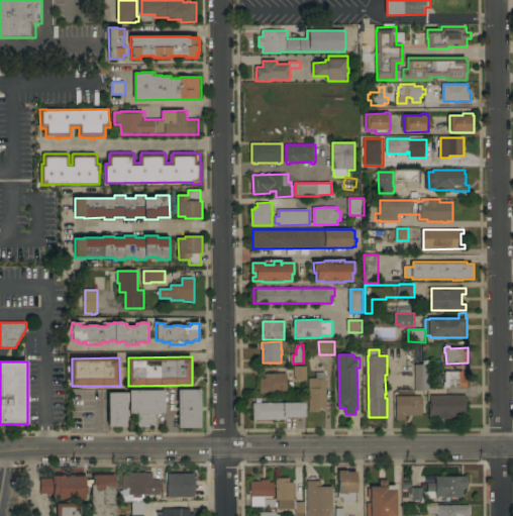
[(430,391),(416,391),(416,365),(430,365),(430,391)]
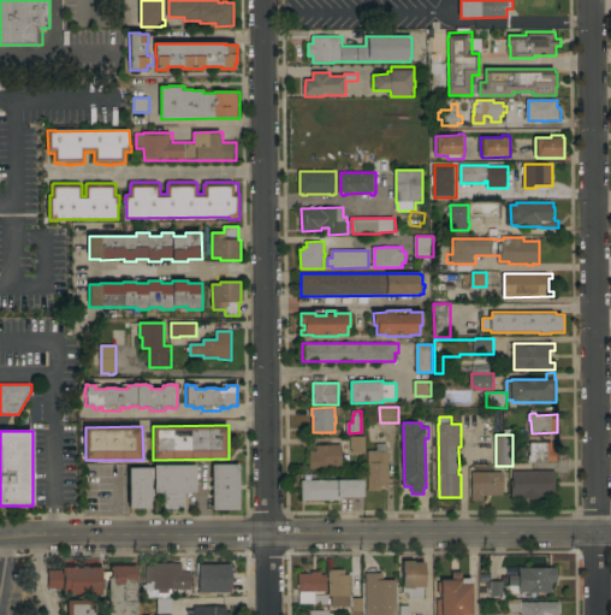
[(366,436),(367,453),(354,453),(354,449),(353,449),(353,437),(366,436)]
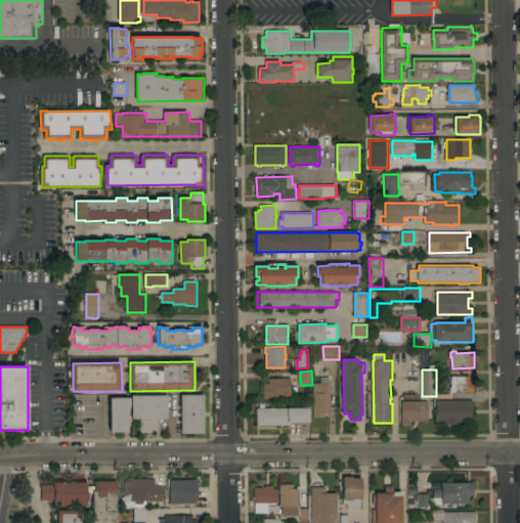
[(450,388),(452,388),(452,377),(471,377),(471,383),(474,383),(474,392),(457,392),(456,393),(452,393),(450,392),(450,388)]
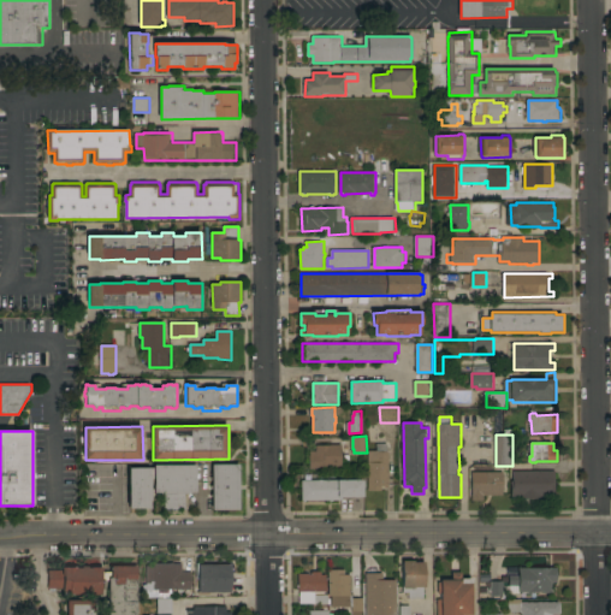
[(343,468),(328,468),(328,467),(319,468),(310,468),(310,455),(312,455),(312,451),(318,451),(318,445),(343,444),(343,468)]
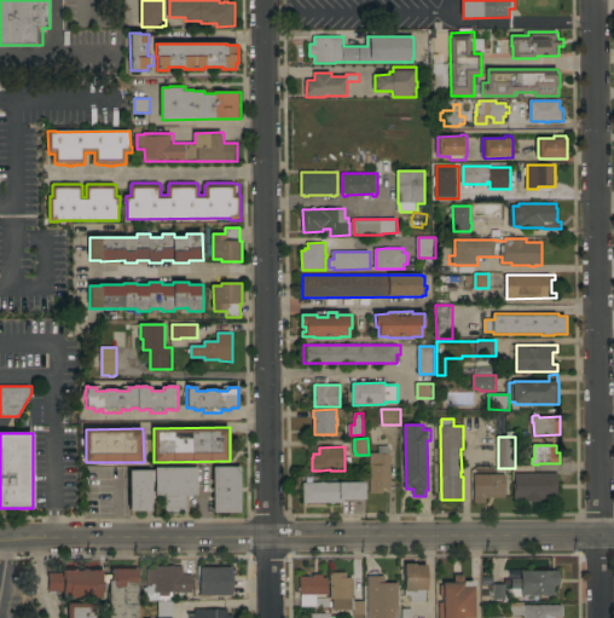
[(371,452),(380,452),(380,446),(391,446),(391,454),(392,454),(392,489),(384,489),(384,494),(371,494),(371,452)]
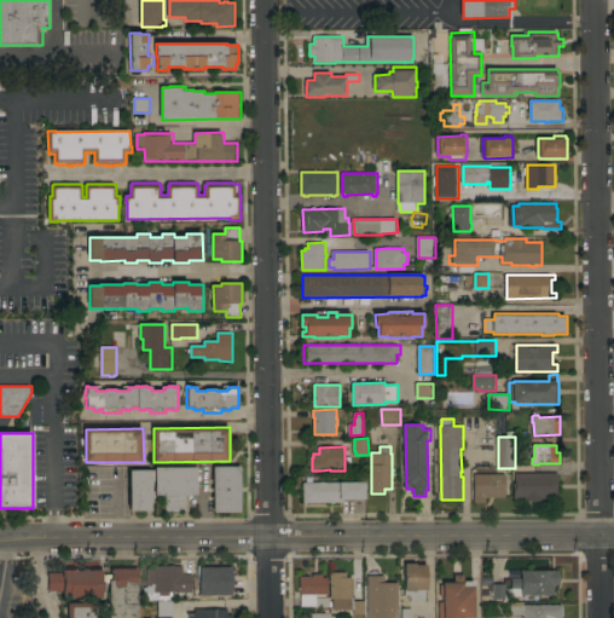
[(214,467),(241,466),(242,513),(214,513),(214,467)]
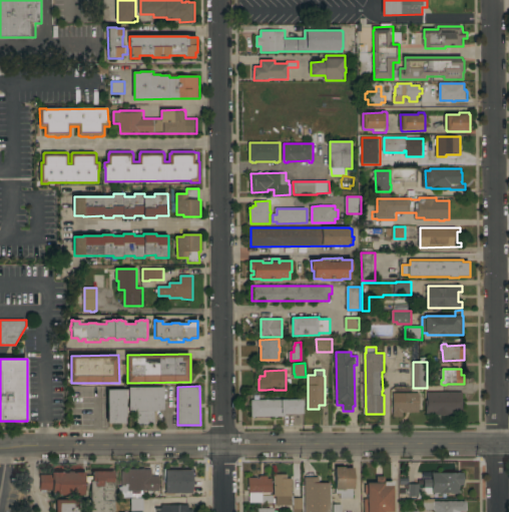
[(164,387),(164,410),(159,410),(159,411),(155,411),(155,424),(137,424),(137,411),(135,411),(135,410),(129,410),(129,387),(164,387)]
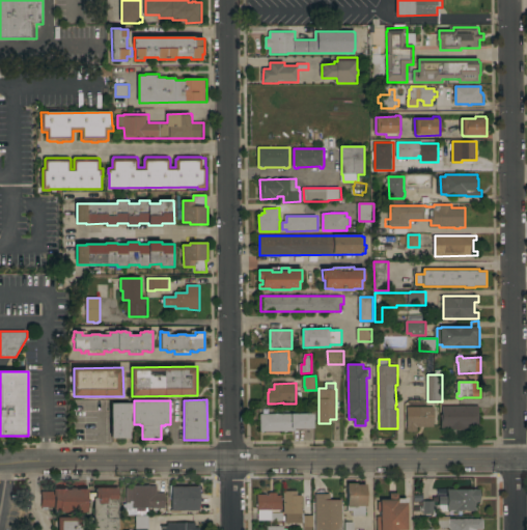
[(112,403),(130,403),(130,409),(131,409),(131,430),(130,430),(130,438),(112,439),(112,403)]
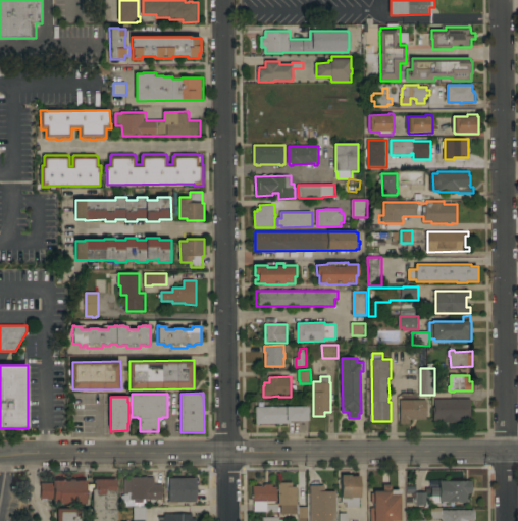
[(472,399),(472,420),(435,421),(434,407),(436,407),(436,399),(472,399)]
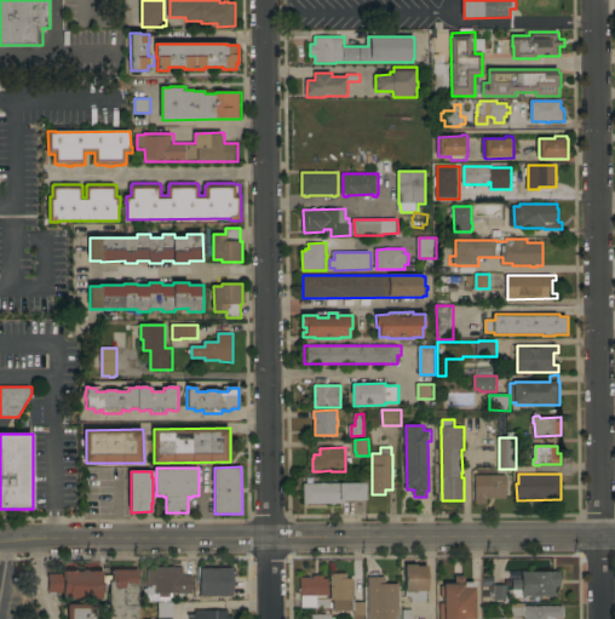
[(507,475),(507,498),(488,499),(488,504),(477,504),(477,475),(507,475)]
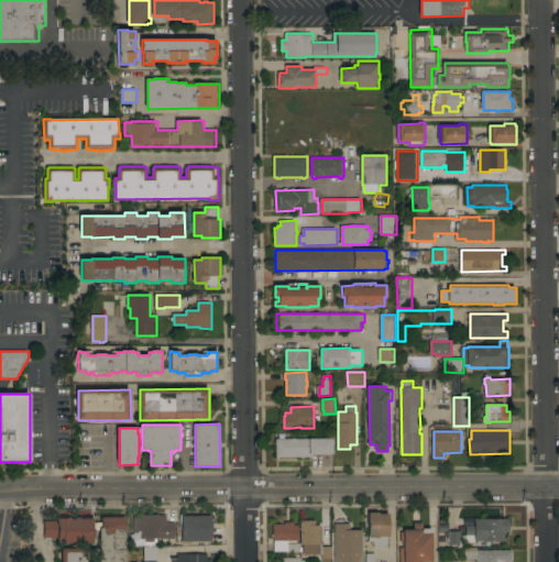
[(333,439),(333,454),(314,454),(314,458),(306,458),(306,459),(303,459),(303,458),(282,458),(282,459),(278,459),(278,458),(277,458),(277,439),(333,439)]
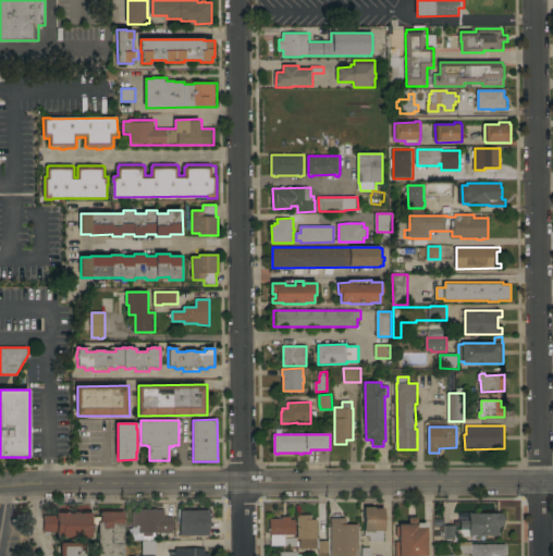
[(386,531),(385,531),(385,541),(371,541),(371,535),(366,535),(366,507),(376,507),(376,508),(385,508),(386,531)]
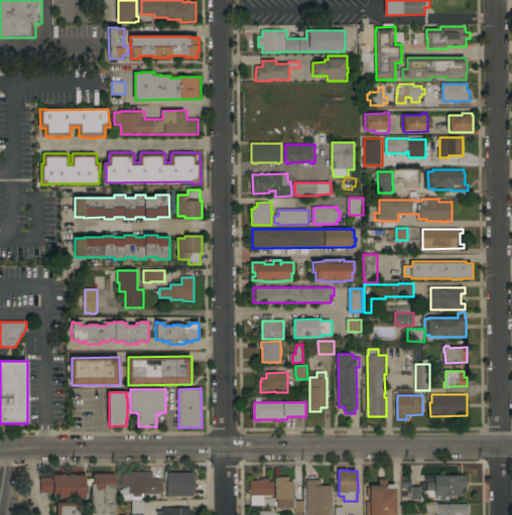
[(154,472),(154,479),(162,479),(162,494),(147,494),(147,499),(135,499),(135,500),(122,500),(122,495),(125,495),(125,489),(124,489),(124,474),(130,474),(130,472),(154,472)]
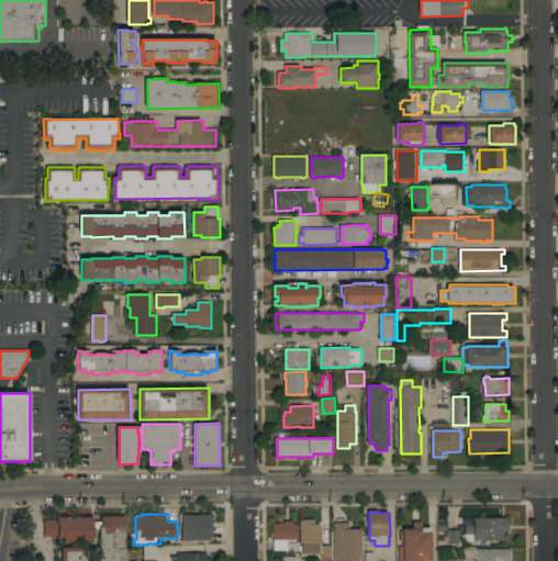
[(212,515),(212,540),(193,540),(193,542),(182,542),(182,540),(183,540),(183,515),(212,515)]
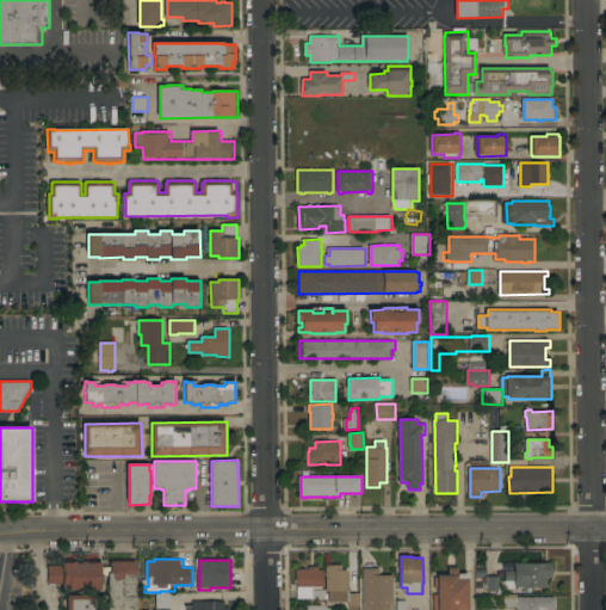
[(110,609),(110,575),(103,575),(103,590),(70,590),(70,587),(65,587),(65,584),(56,584),(56,586),(51,586),(51,584),(49,584),(49,565),(65,565),(65,562),(78,562),(78,564),(84,564),(84,561),(90,561),(90,564),(92,564),(92,562),(104,562),(104,567),(112,567),(112,561),(137,561),(137,609),(110,609)]
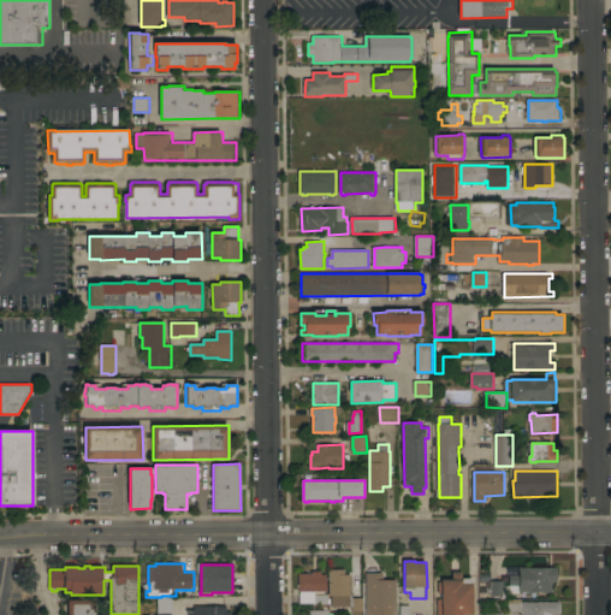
[(558,568),(558,583),(553,583),(553,592),(551,592),(551,593),(544,593),(544,592),(533,592),(533,595),(527,595),(527,592),(511,592),(511,586),(511,575),(520,575),(520,568),(558,568)]
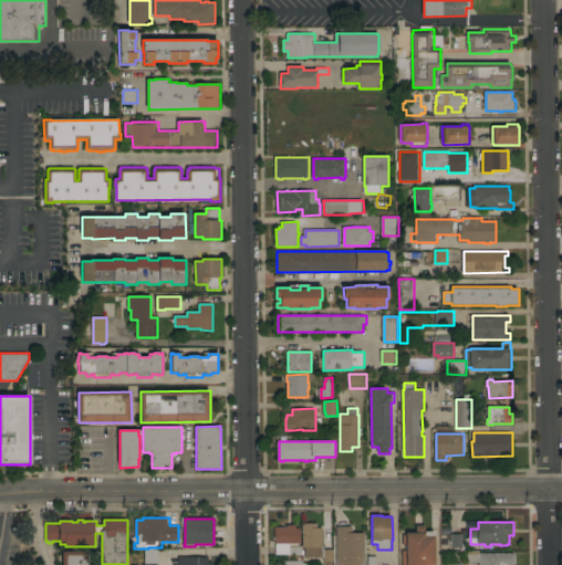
[(304,524),(319,523),(319,529),(323,529),(324,546),(325,546),(325,550),(335,550),(335,564),(325,564),(325,553),(324,553),(324,557),(306,557),(306,547),(304,547),(304,524)]
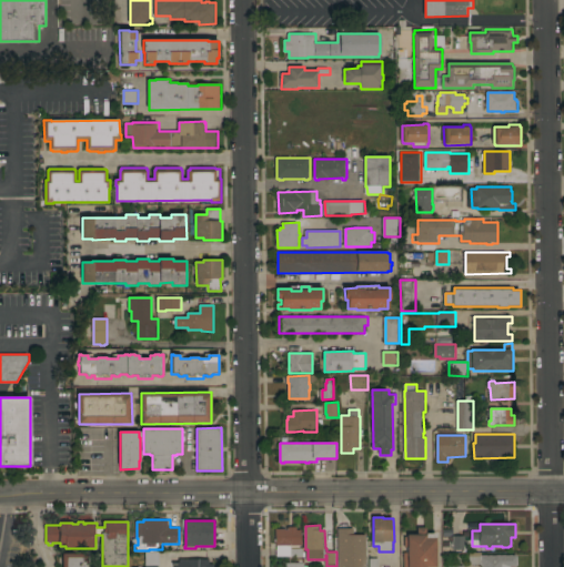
[(277,546),(277,529),(286,528),(286,530),(289,530),(289,527),(298,527),(298,530),(302,530),(303,545),(277,546)]
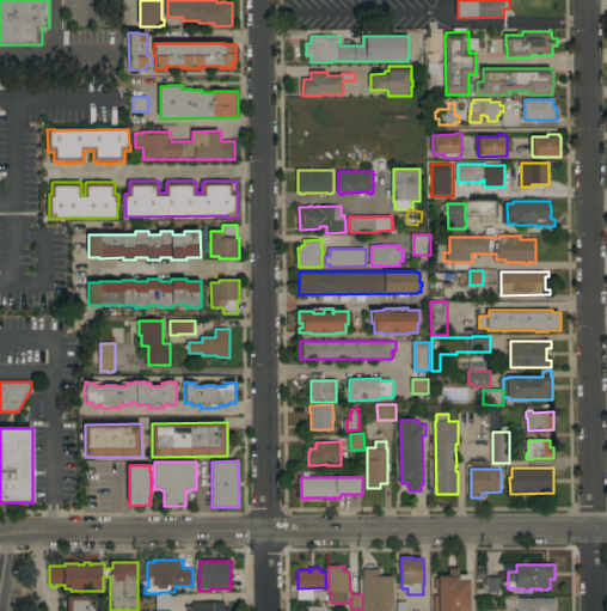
[(440,610),(440,576),(451,576),(451,569),(460,568),(460,575),(470,575),(471,610),(440,610)]
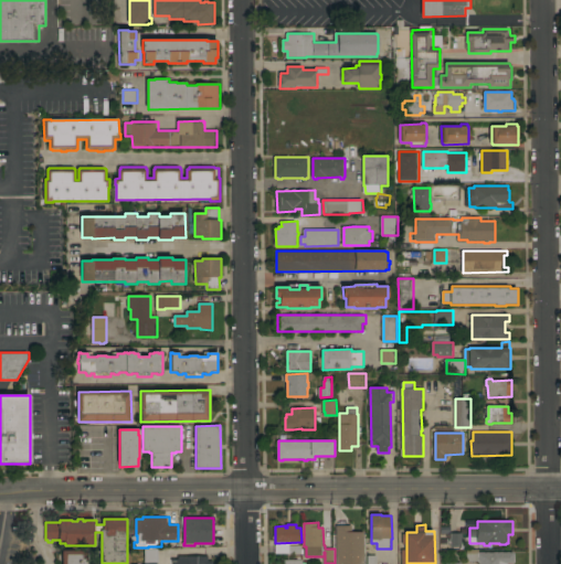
[(337,563),(337,525),(353,525),(353,532),(366,532),(366,563),(337,563)]
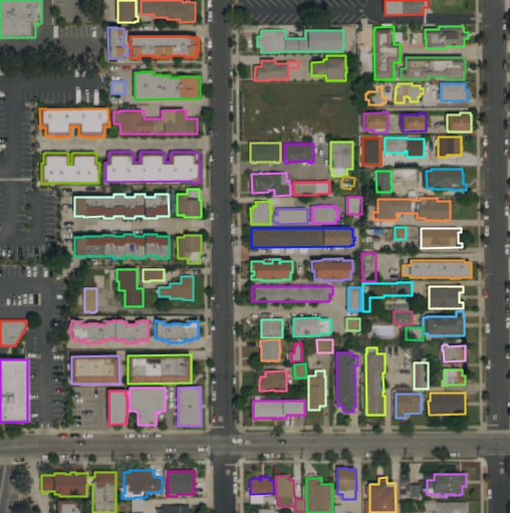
[(422,497),(411,497),(411,485),(422,485),(422,497)]
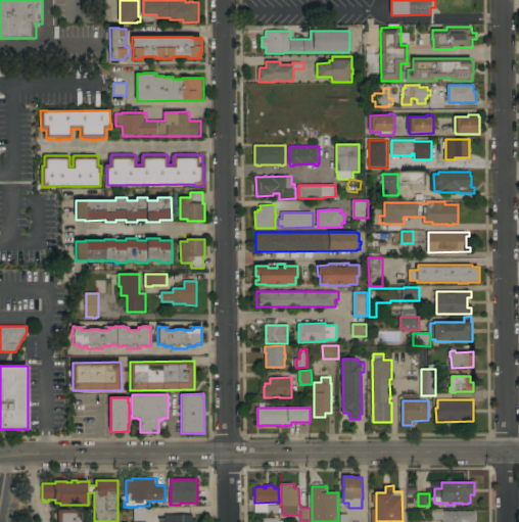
[(280,505),(280,513),(279,513),(279,516),(275,517),(275,518),(269,518),(269,513),(267,513),(267,506),(280,505)]
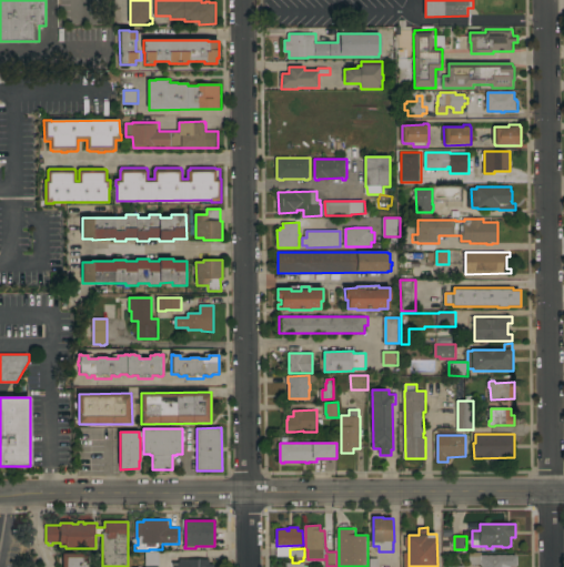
[(64,566),(64,553),(89,553),(89,564),(88,564),(88,566),(64,566)]
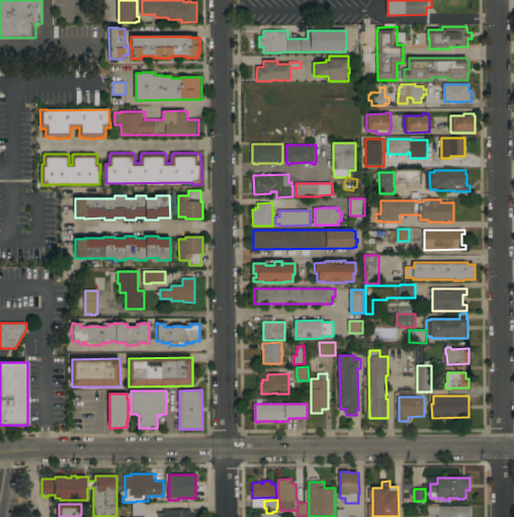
[(145,516),(145,504),(132,504),(133,516),(145,516)]
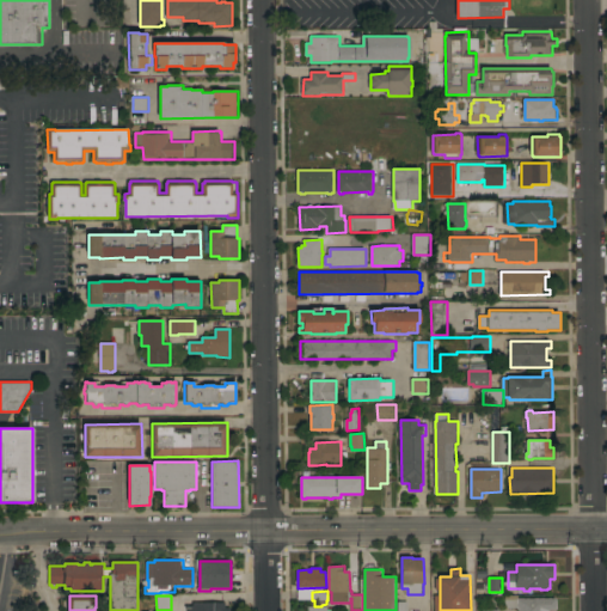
[(557,598),(557,600),(558,600),(558,609),(557,609),(557,610),(521,610),(521,609),(519,609),(507,609),(507,596),(520,596),(520,598),(557,598)]
